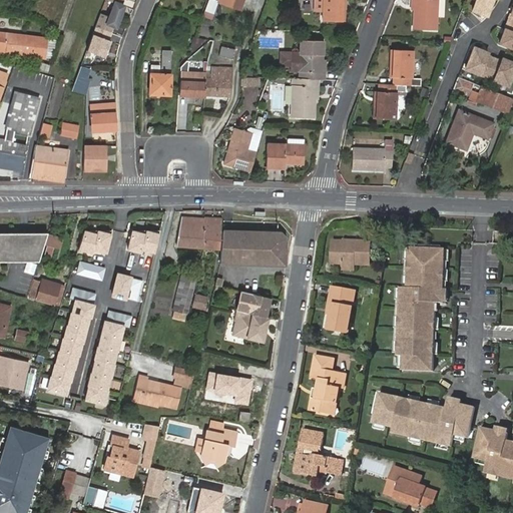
[(107,0),(116,3),(110,16),(101,13),(87,51),(105,57),(111,41),(109,41),(114,27),(116,28),(124,6),(122,6),(124,0),(107,0)]
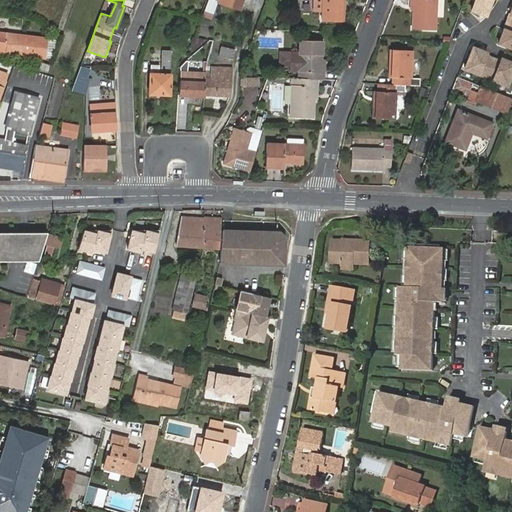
[(218,1),(215,0),(209,0),(205,10),(213,13),(218,1)]
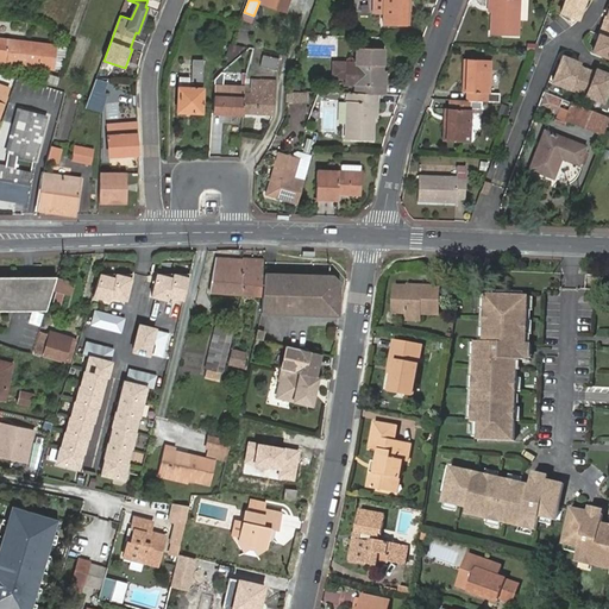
[(264,0),(264,2),(287,11),(289,0),(264,0)]
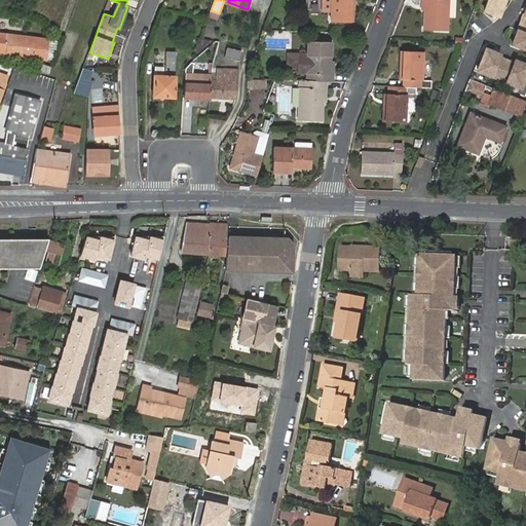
[(326,0),(326,10),(335,10),(334,0),(326,0)]
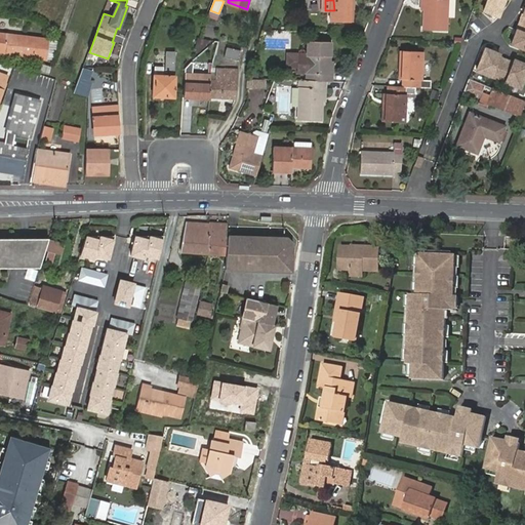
[(333,0),(334,10),(333,21),(354,22),(354,0),(333,0)]
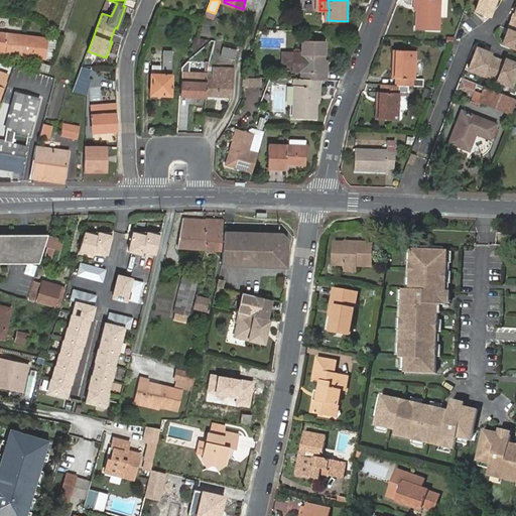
[(440,30),(441,0),(418,0),(418,10),(418,29),(440,30)]
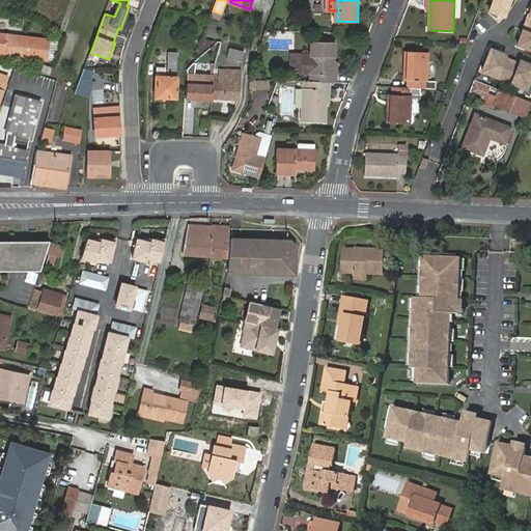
[(491,0),(488,7),(503,12),(507,0),(491,0)]
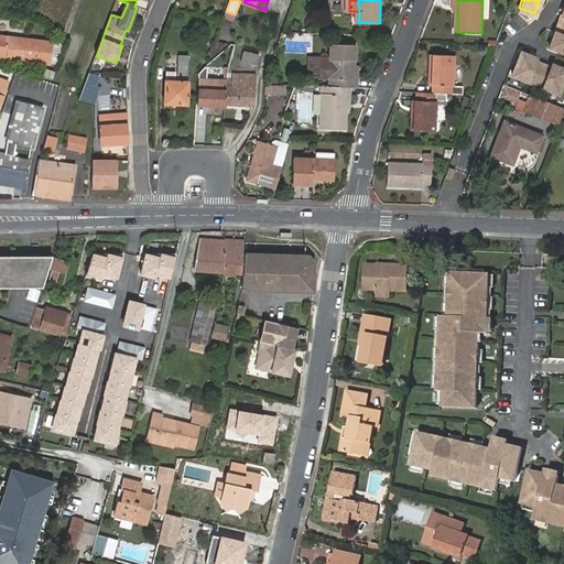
[(235,14),(226,11),(224,18),(232,21),(235,14)]
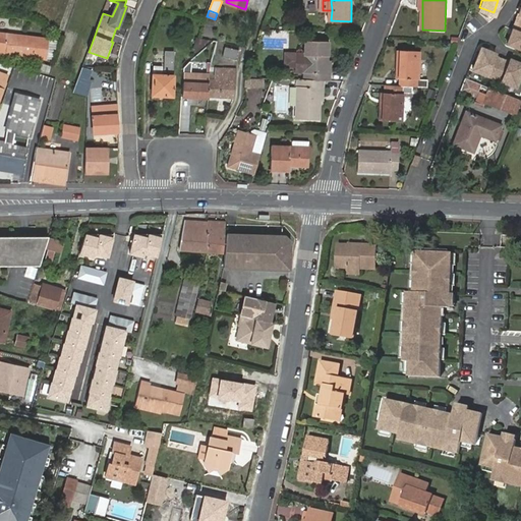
[(520,21),(516,19),(508,42),(520,47),(520,21)]
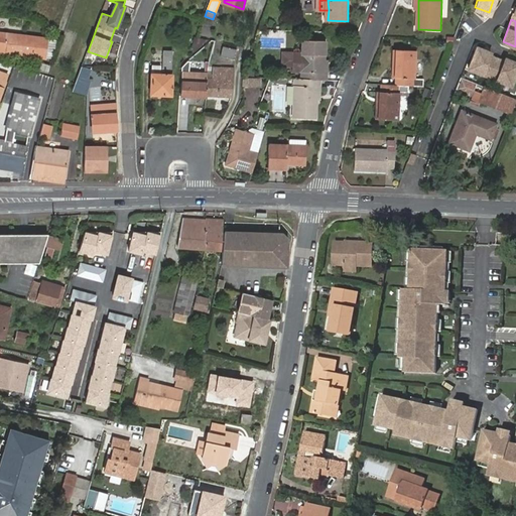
[(0,36),(0,52),(45,57),(47,38),(7,34),(7,37),(0,36)]
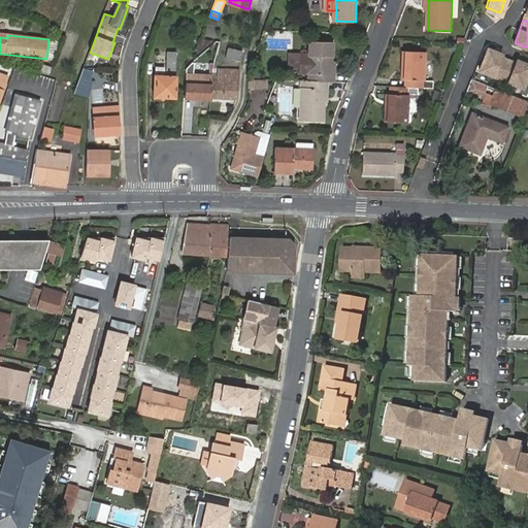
[(50,39),(47,60),(57,60),(59,39),(50,39)]
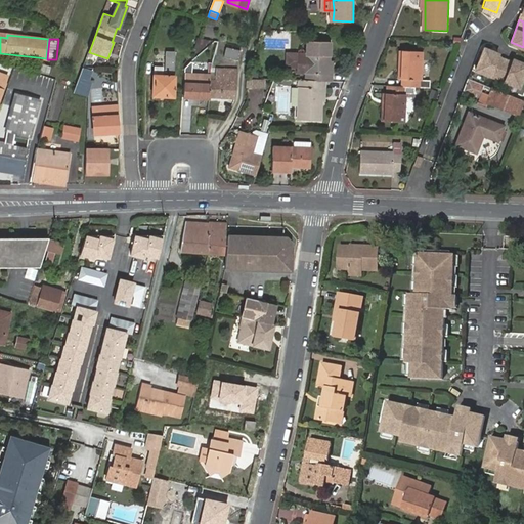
[(328,80),(333,80),(334,73),(329,73),(330,59),(330,40),(309,39),(308,53),(299,52),(299,66),(307,66),(307,72),(307,79),(328,80)]
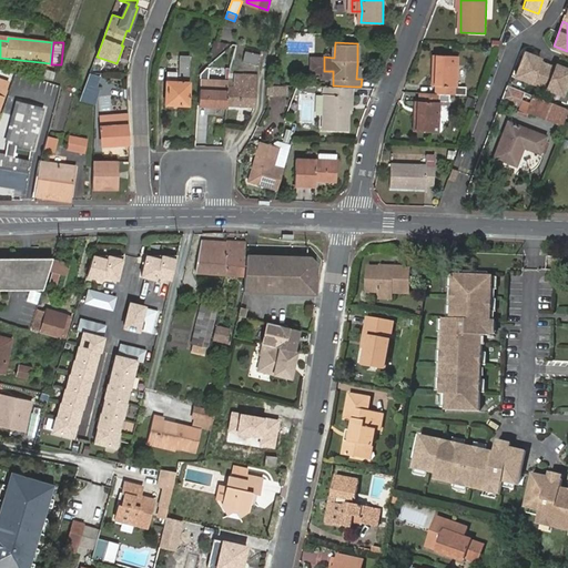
[(526,51),(517,74),(539,83),(548,62),(540,60),(540,57),(526,51)]
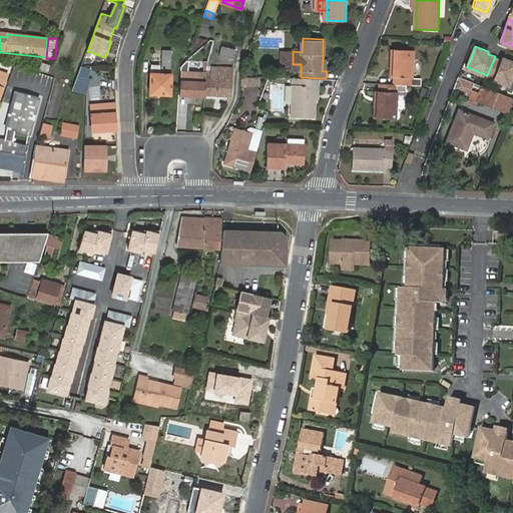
[(163,51),(162,71),(170,71),(170,51),(163,51)]
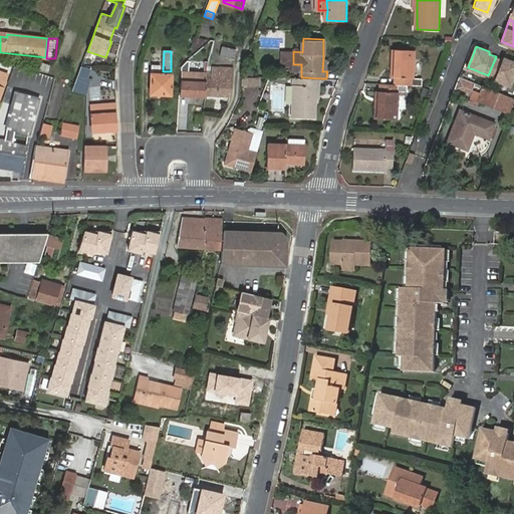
[(283,64),(293,64),(293,51),(283,51),(283,64)]
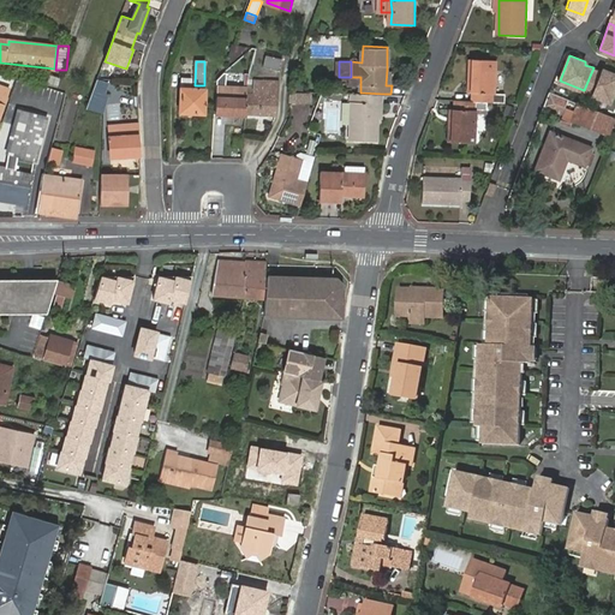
[(489,105),(507,106),(507,97),(494,96),(496,64),(471,63),(470,96),(473,96),(473,105),(489,105)]
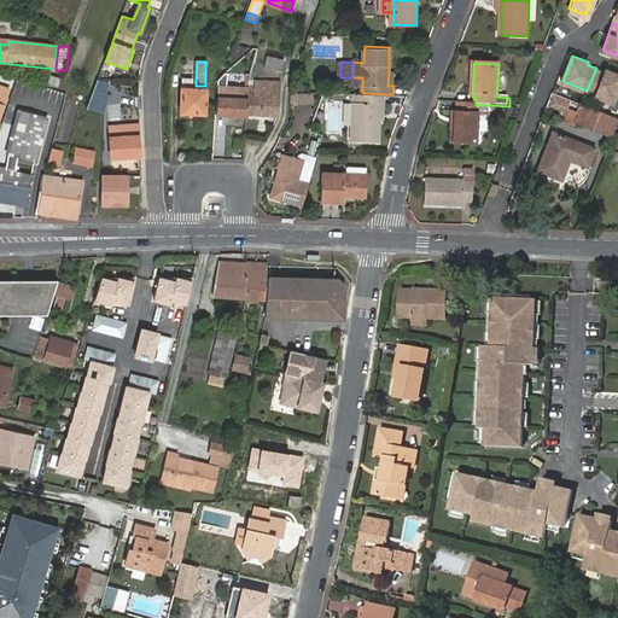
[(605,71),(596,68),(587,91),(612,101),(617,85),(617,73),(605,69),(605,71)]
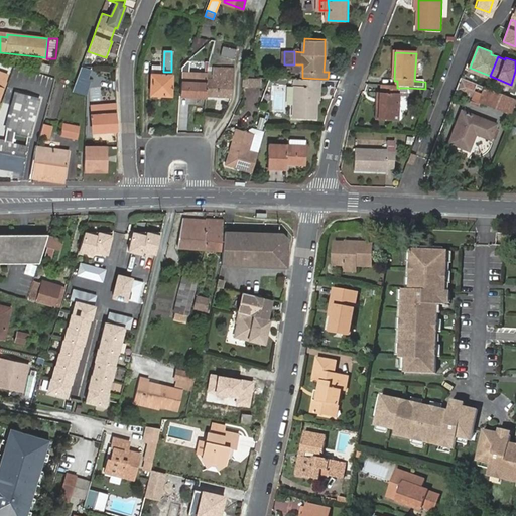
[(41,62),(39,69),(49,72),(50,66),(41,62)]
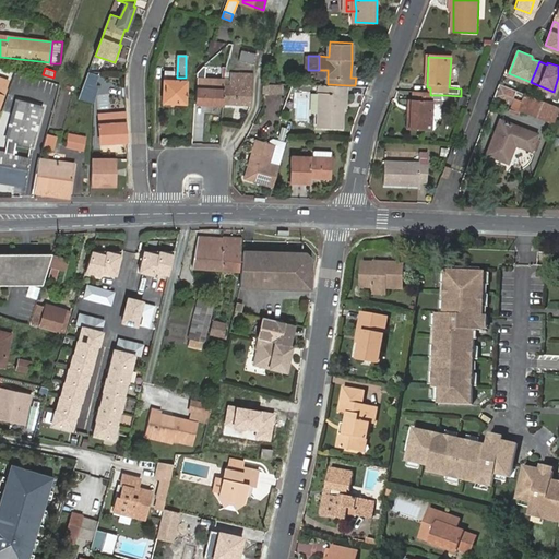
[(165,73),(164,104),(186,104),(187,82),(175,81),(175,73),(165,73)]
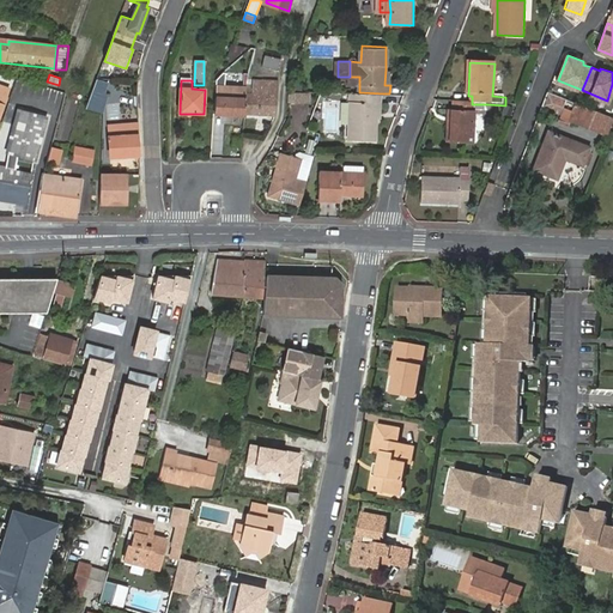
[(261,95),(248,93),(247,98),(246,115),(277,116),(280,82),(262,82),(261,95)]
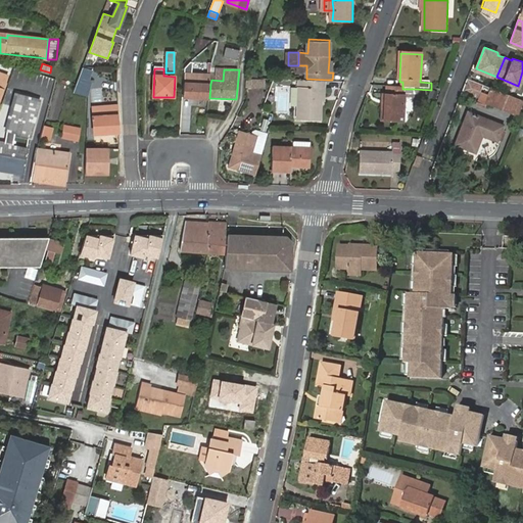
[(0,99),(8,77),(0,73),(0,99)]
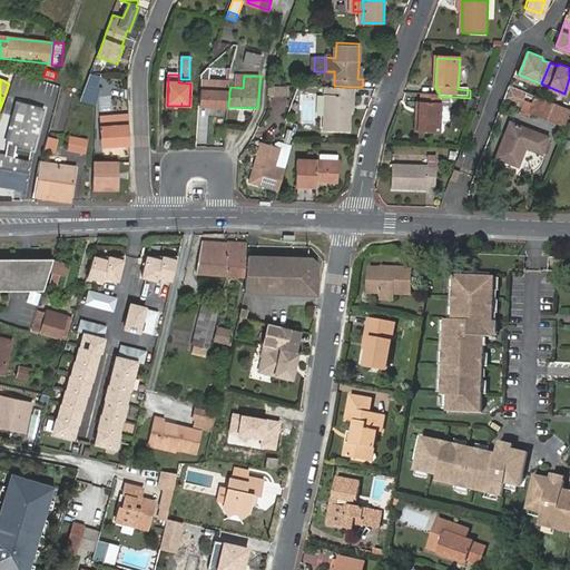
[(521,88),(510,84),(504,97),(516,101),(521,88)]
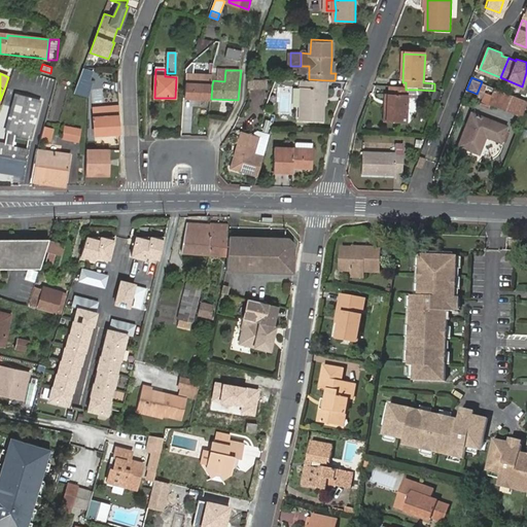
[(94,83),(80,78),(77,85),(75,93),(75,94),(88,98),(94,83)]
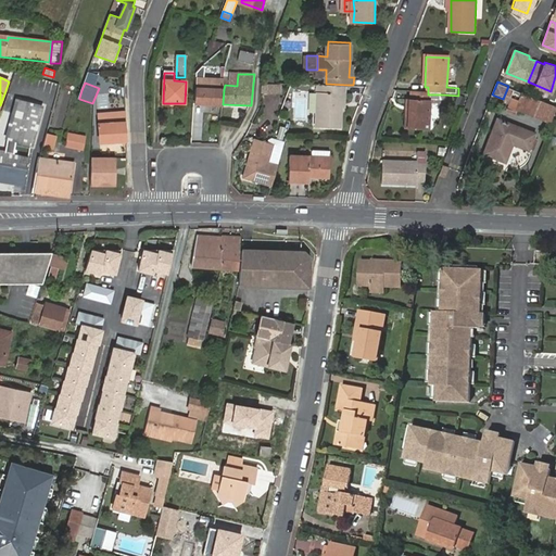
[(261,83),(261,92),(281,92),(281,83),(261,83)]
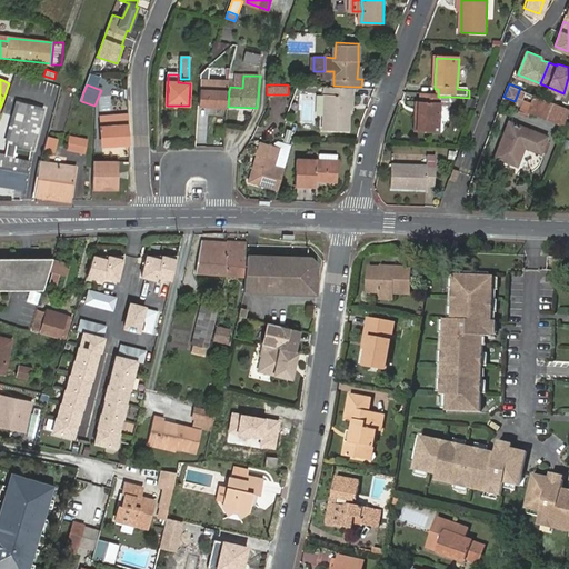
[(333,86),(328,86),(327,128),(349,129),(350,108),(351,95),(356,95),(356,87),(333,86)]
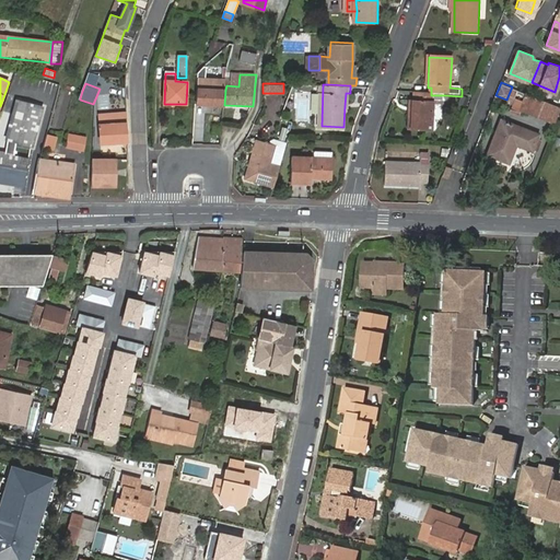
[(224,105),(225,90),(197,89),(196,104),(224,105)]
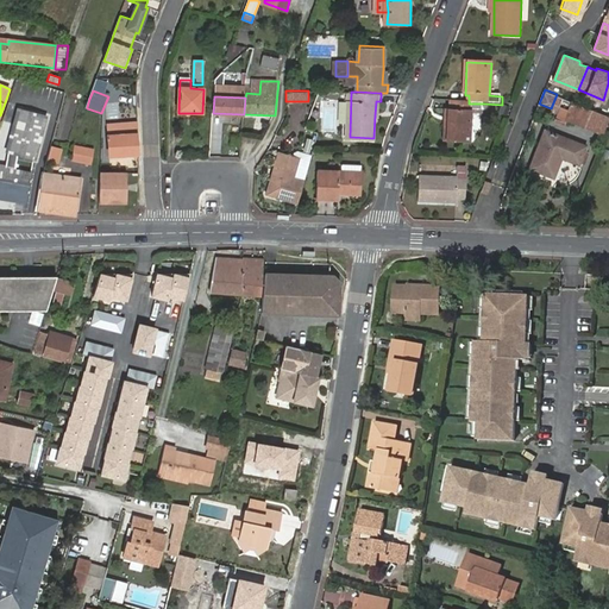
[(484,104),(469,104),(451,102),(451,112),(447,111),(445,144),(470,146),(472,112),(484,113),(484,104)]
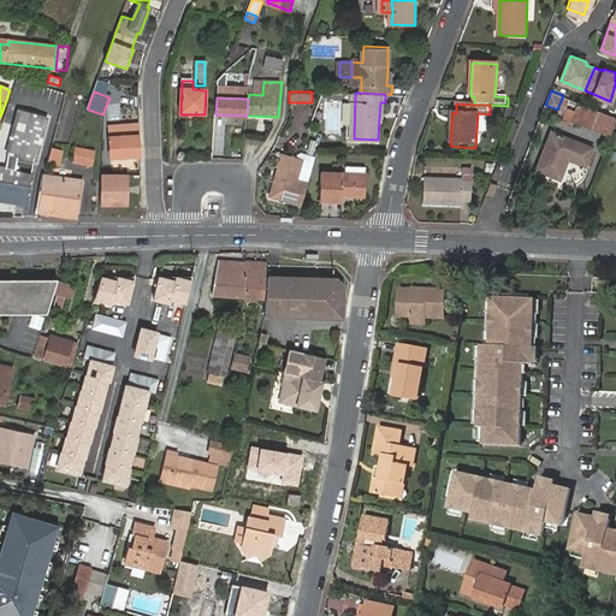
[(587,128),(585,134),(604,140),(614,114),(594,107),(587,128)]
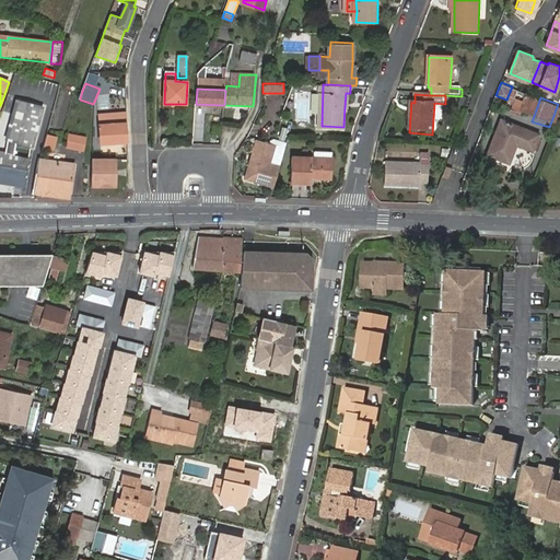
[(35,146),(44,107),(18,102),(9,140),(10,140),(8,154),(16,156),(19,142),(35,146)]
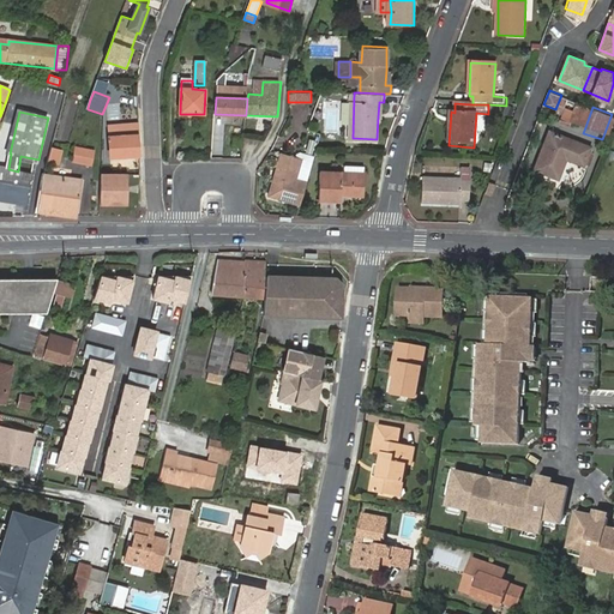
[(110,126),(110,139),(112,156),(142,155),(139,124),(110,126)]
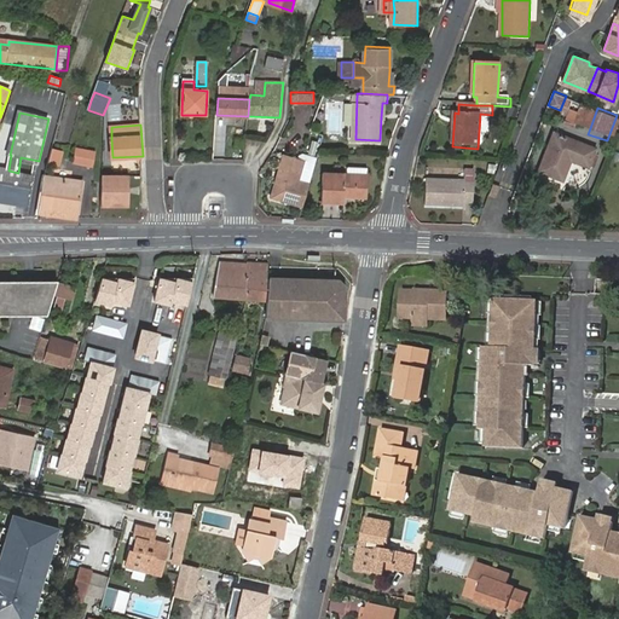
[(556,133),(541,171),(562,180),(571,161),(589,169),(596,151),(556,133)]
